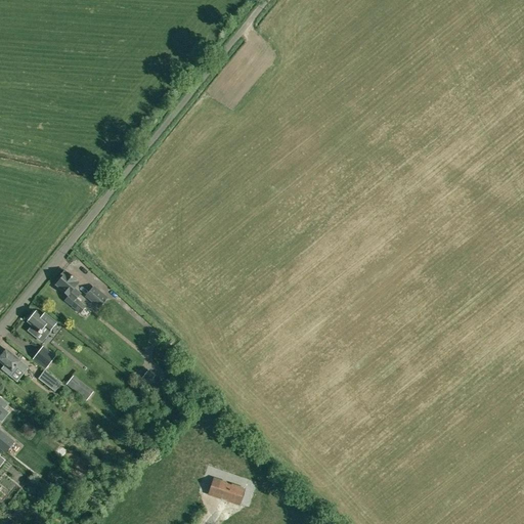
[(61,291),(68,296),(68,295),(69,296),(64,301),(79,313),(85,306),(76,299),(81,294),(74,288),(79,282),(64,271),(58,278),(59,280),(55,285),(61,290),(61,291)]
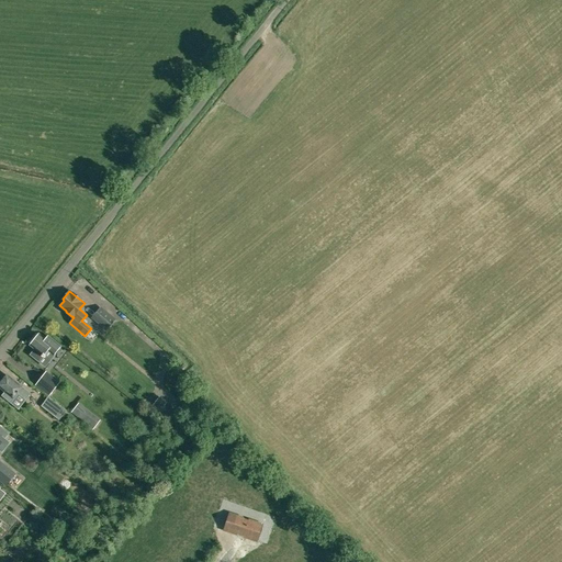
[(115,319),(101,307),(92,318),(107,329),(115,319)]
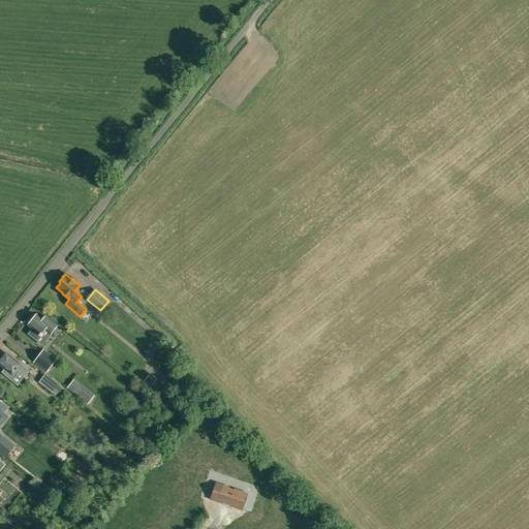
[(30,318),(27,322),(28,324),(32,329),(33,329),(30,334),(37,339),(40,335),(44,330),(51,334),(52,333),(54,330),(58,325),(45,316),(44,318),(38,313),(36,315),(32,320),(30,318)]
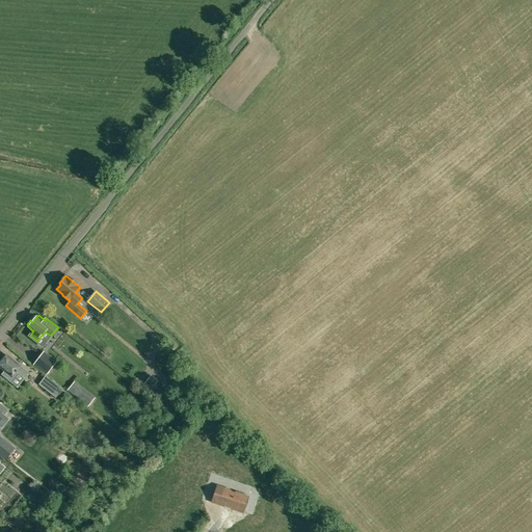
[(42,352),(33,364),(45,372),(53,361),(42,352)]
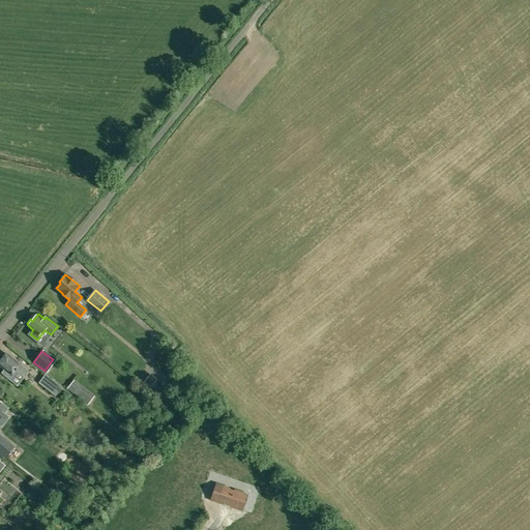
[(6,354),(0,361),(0,365),(4,370),(2,373),(10,380),(17,372),(24,377),(29,371),(13,359),(13,360),(6,354)]
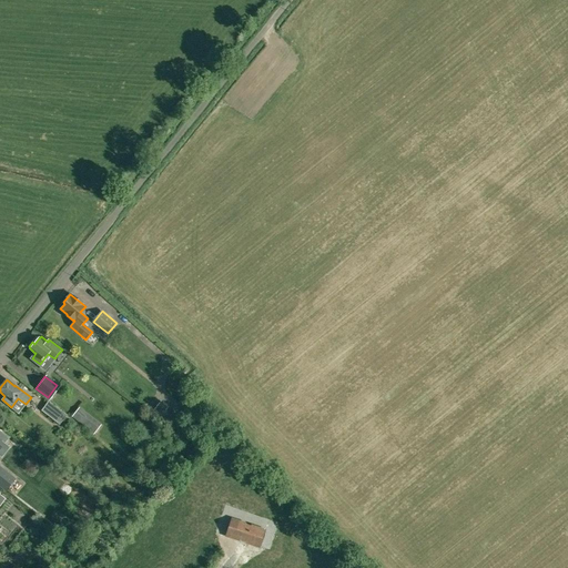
[(60,424),(67,415),(49,402),(42,411),(60,424)]
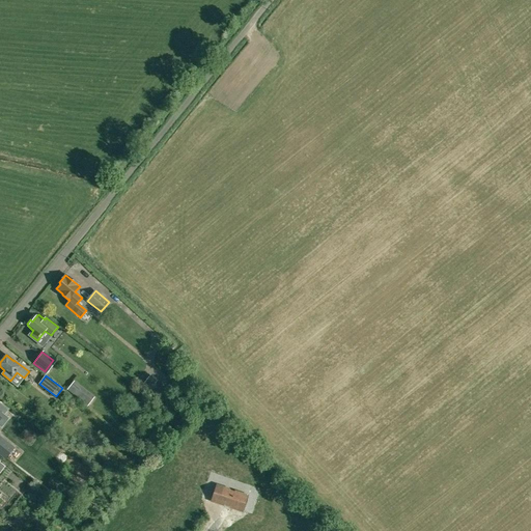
[(155,383),(148,391),(157,398),(163,390),(156,384),(155,383)]
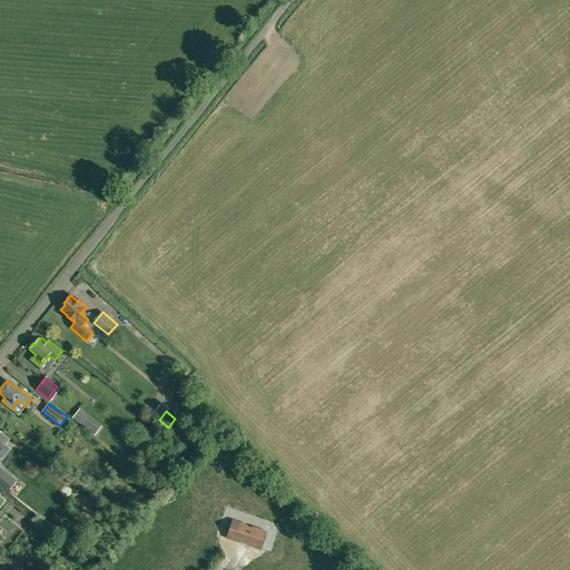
[(203,422),(195,432),(203,439),(212,429),(203,422)]
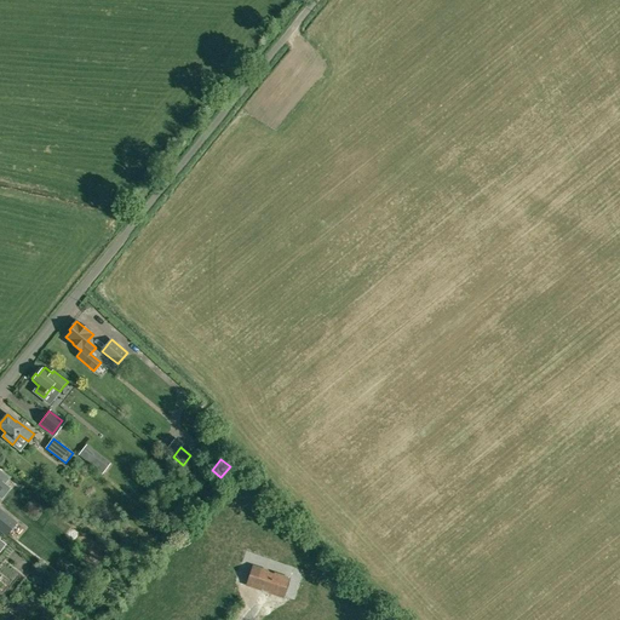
[(211,472),(205,480),(213,487),(219,480),(211,472)]
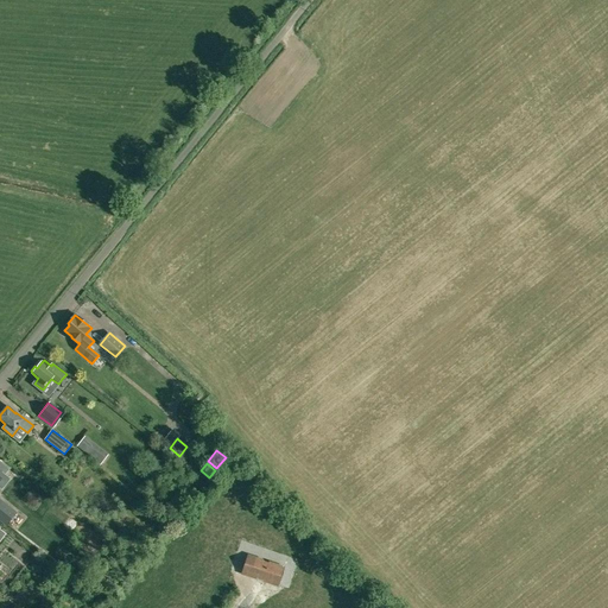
[(0,501),(0,519),(6,525),(16,513),(0,501)]
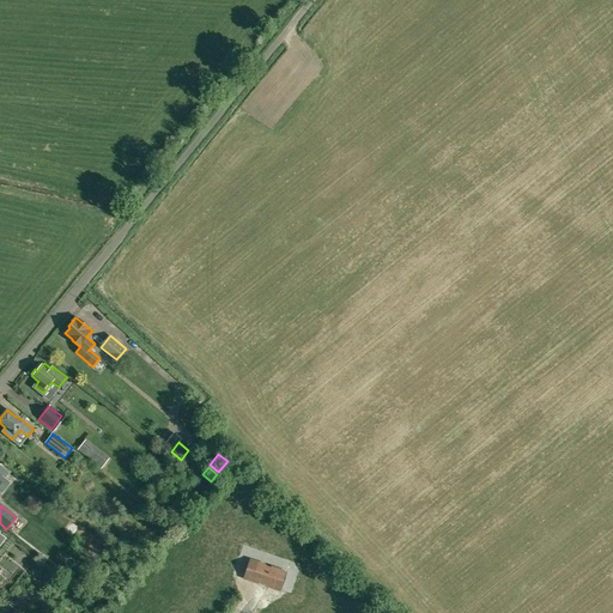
[(0,532),(0,544),(2,546),(10,535),(2,529),(0,532)]
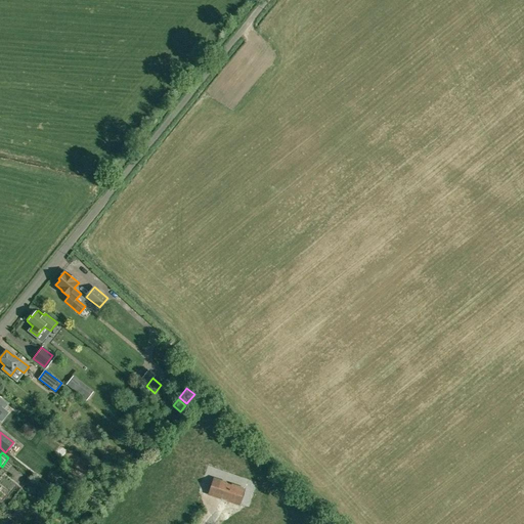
[(243,489),(231,486),(214,480),(210,494),(238,504),(243,489)]
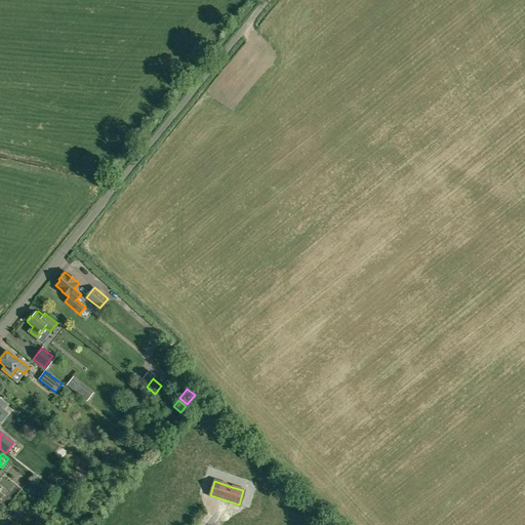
[(51,497),(48,495),(42,502),(46,506),(51,497)]
